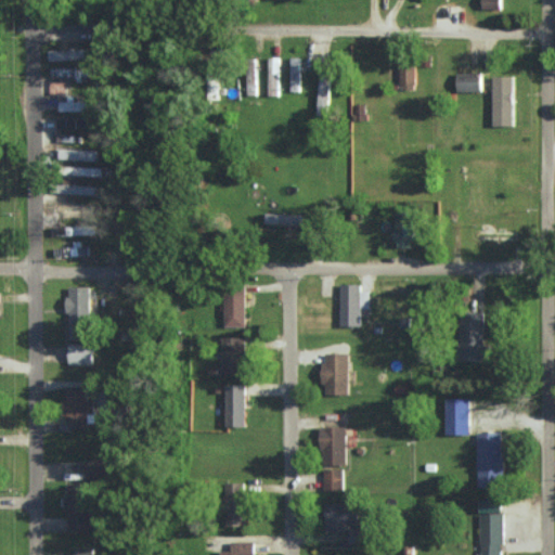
[(483,0),(483,9),(501,9),(501,0),(483,0)]
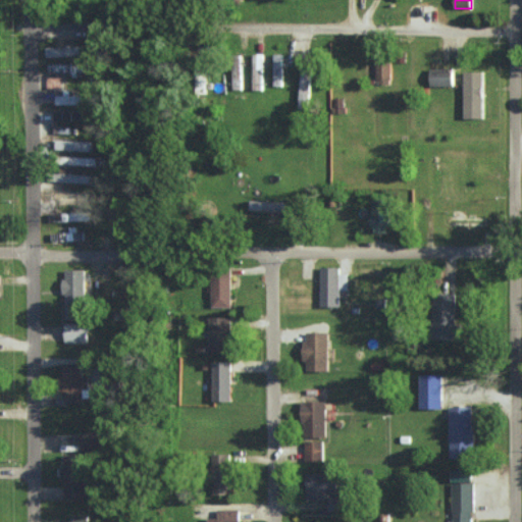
[(80,45),(46,46),(46,56),(80,55),(80,45)]
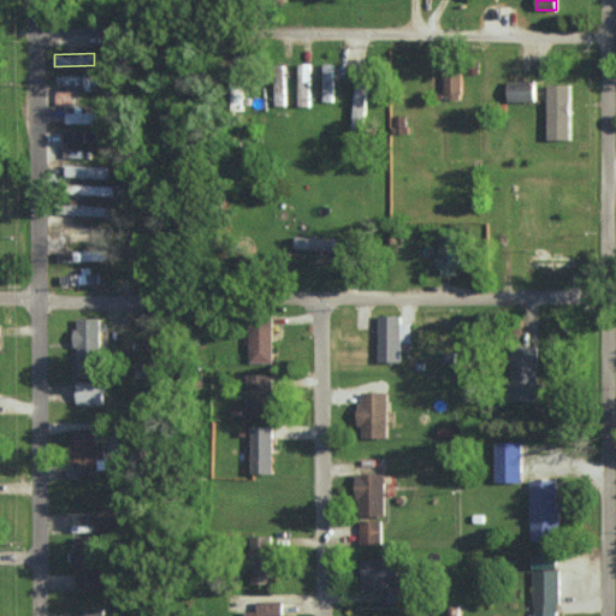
[(298,106),(311,106),(311,63),(298,63),(298,106)]
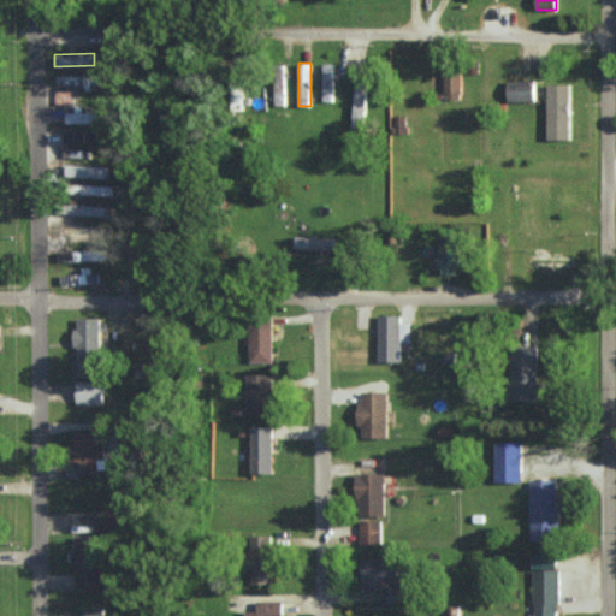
[(333,101),(333,63),(324,63),(323,100),(333,101)]
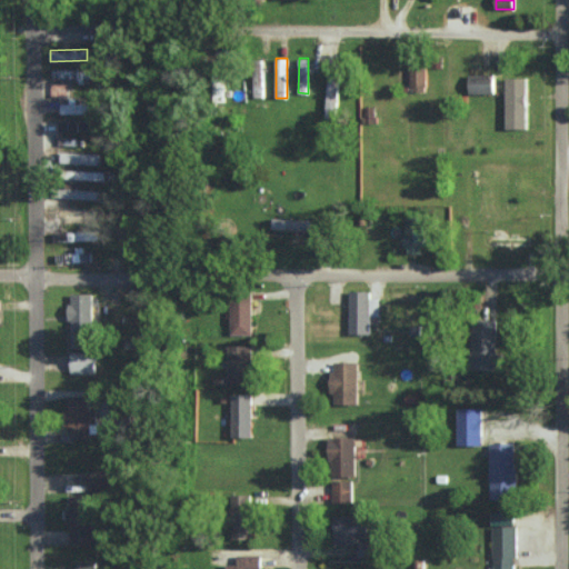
[(410,90),(426,90),(427,63),(410,63),(410,90)]
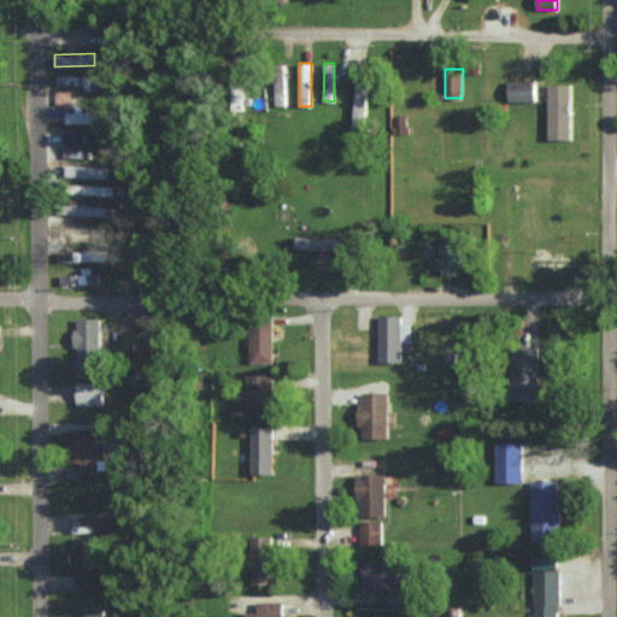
[(285,80),(276,80),(277,106),(286,105),(285,80)]
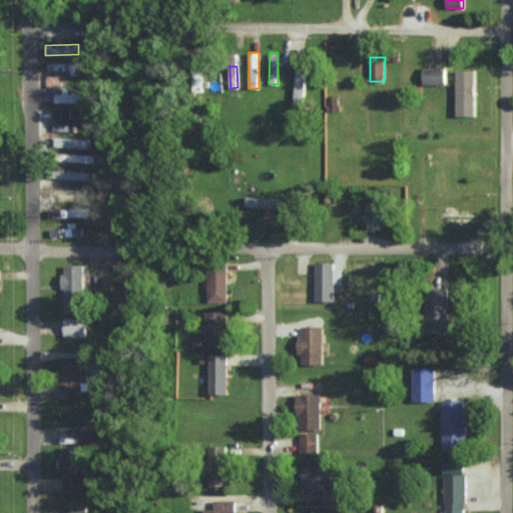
[(295,105),(305,106),(306,66),(296,66),(295,105)]
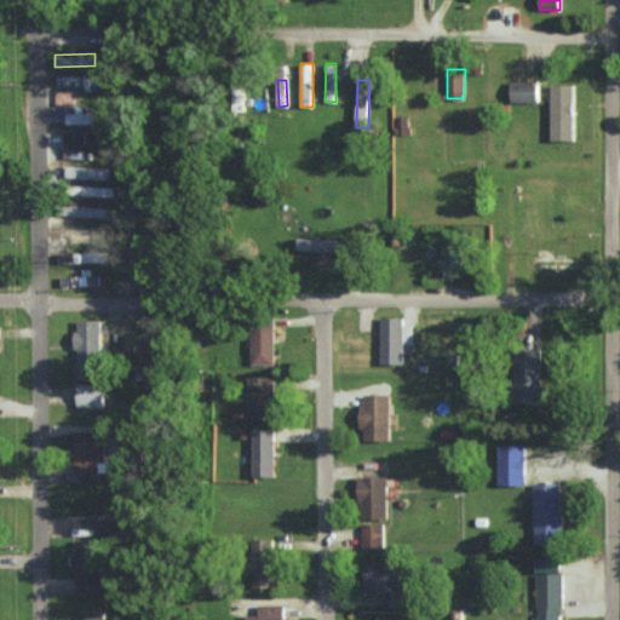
[(511,102),(540,102),(539,81),(511,81),(511,102)]
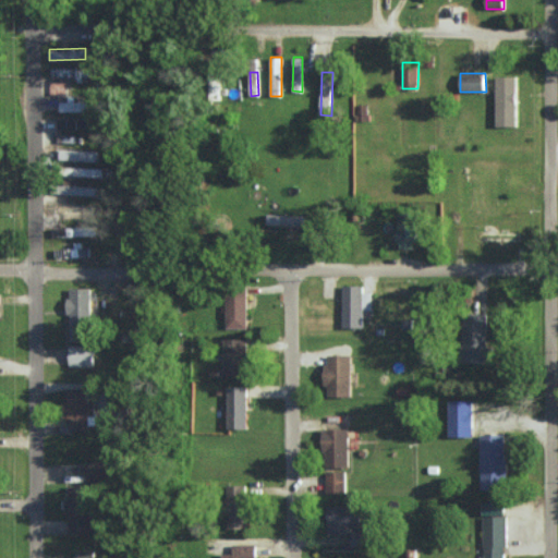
[(496,75),(496,126),(517,126),(517,75),(496,75)]
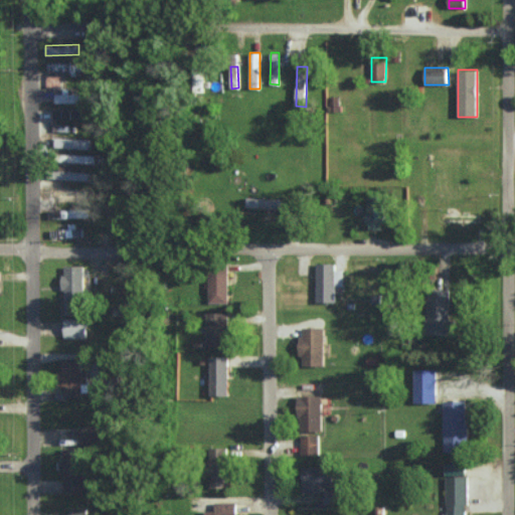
[(60,87),(60,75),(46,75),(46,87),(60,87)]
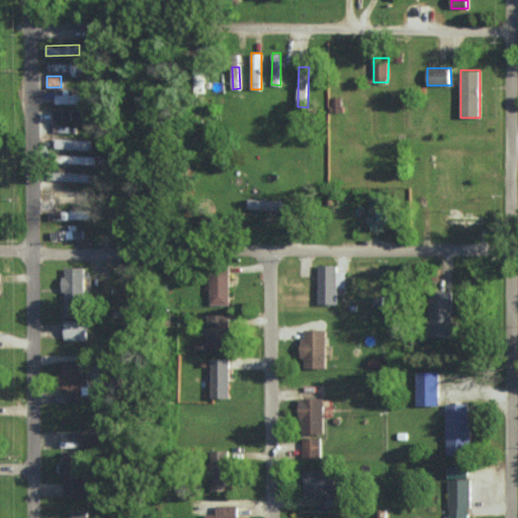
[(67,94),(67,93),(55,94),(55,103),(86,102),(86,94),(67,94)]
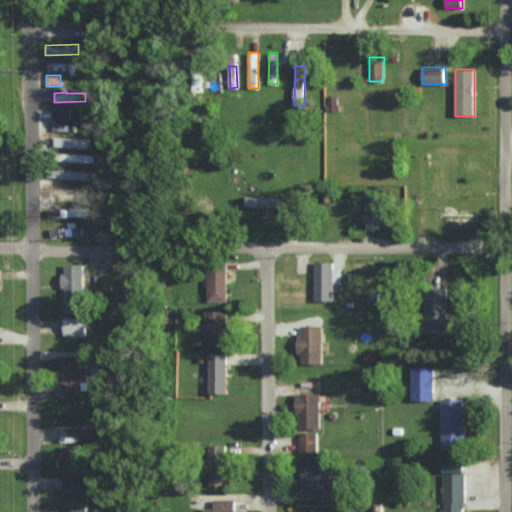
[(83,109),(56,109),(56,117),(83,117),(83,109)]
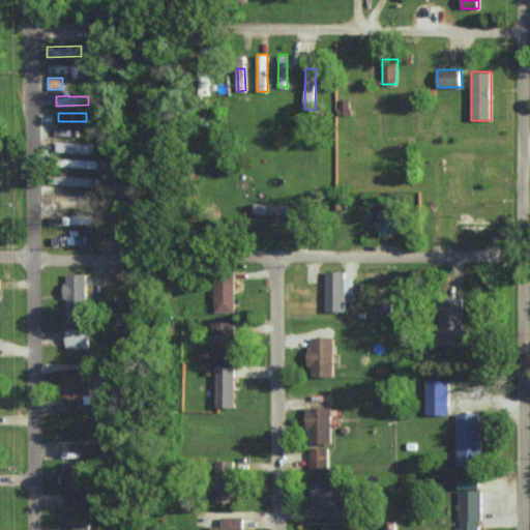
[(100,159),(75,158),(74,166),(100,167),(100,159)]
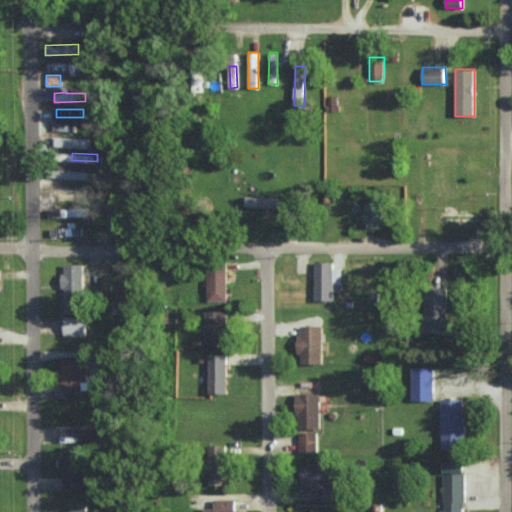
[(245,196),(245,206),(292,206),(292,196),(245,196)]
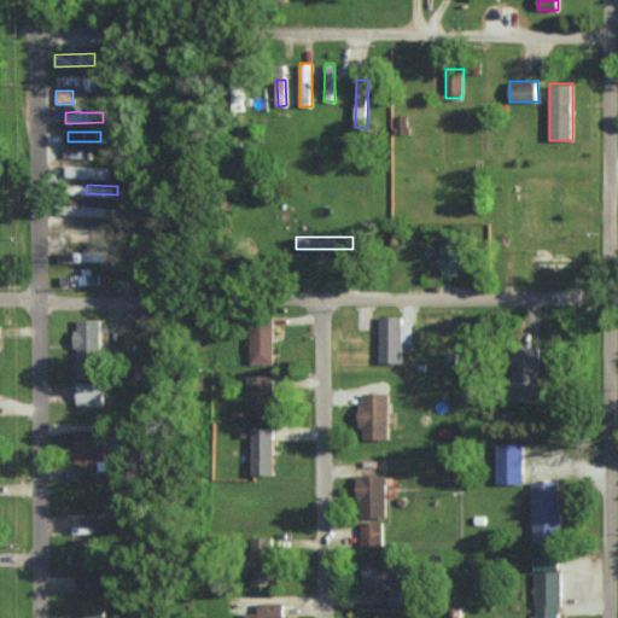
[(74,251),(75,261),(108,260),(108,250),(74,251)]
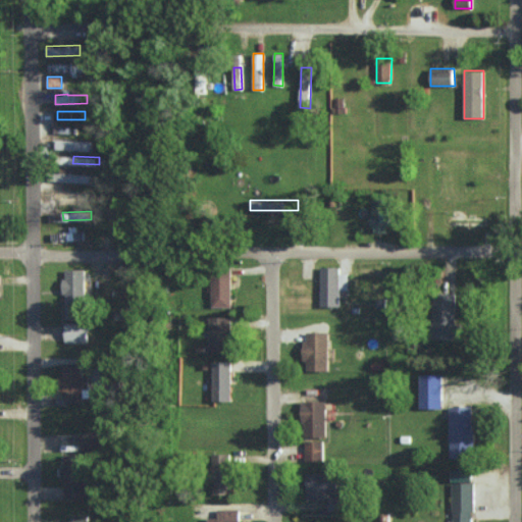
[(340,306),(341,290),(348,290),(348,273),(340,273),(340,266),(320,266),(320,306),(340,306)]
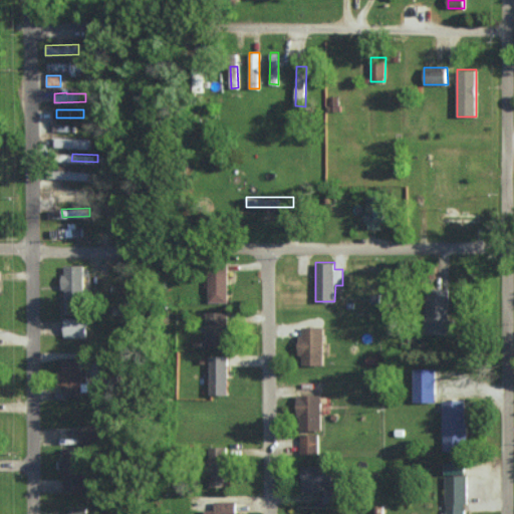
[(63,313),(82,313),(83,265),(63,264),(63,313)]
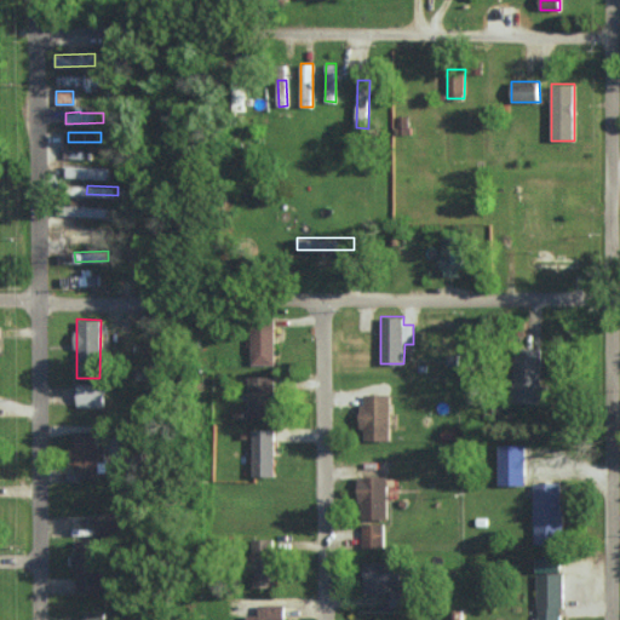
[(252,365),(275,365),(274,322),(251,322),(252,365)]
